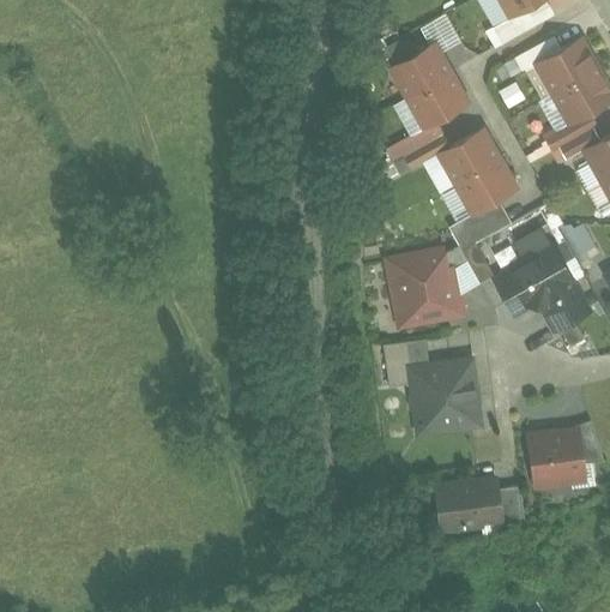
[(476,0),(501,45),(555,15),(545,0),(476,0)]
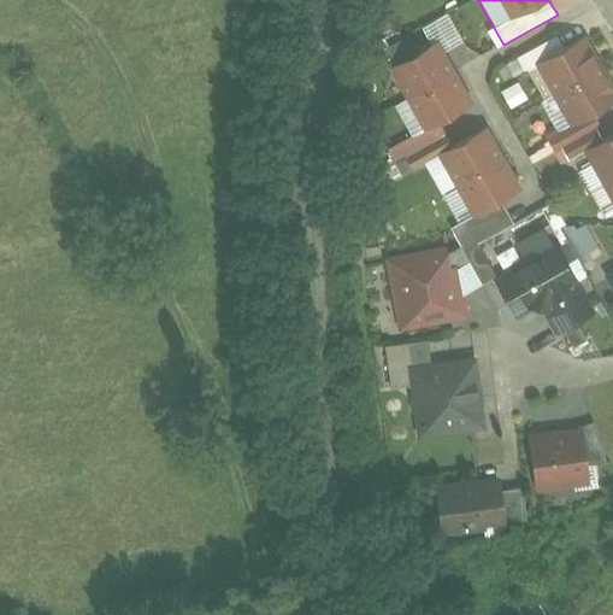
[(372,33),(384,51),(401,39),(388,21),(372,33)]
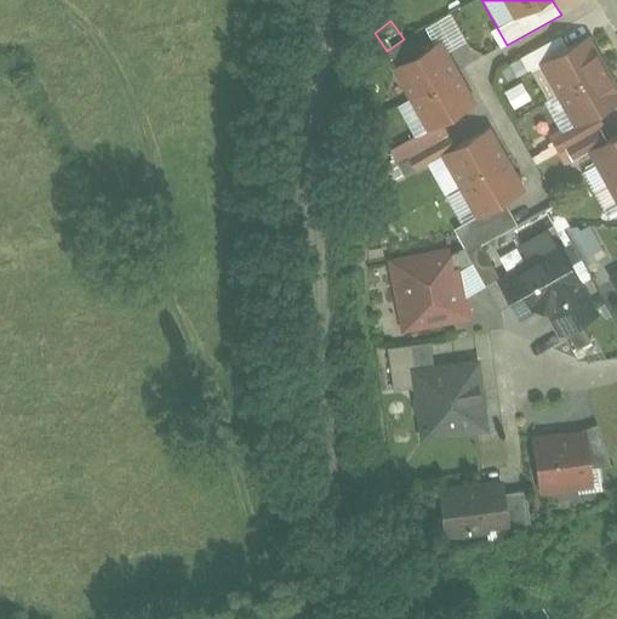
[(515,80),(540,67),(569,50),(560,35),(507,66),(515,80)]
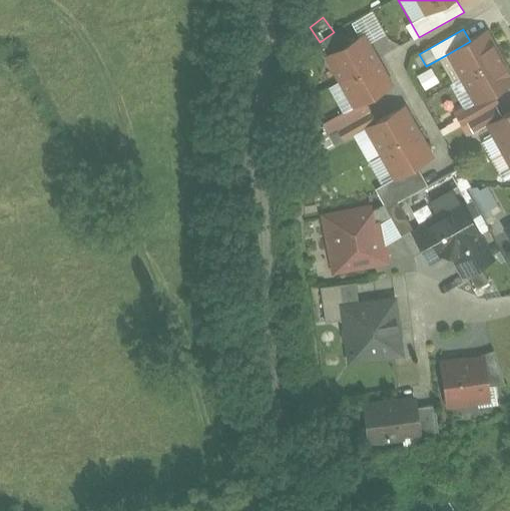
[(470,41),(446,55),(447,58),(439,63),(448,79),(457,74),(460,79),(448,85),(457,100),(468,93),(474,105),(495,93),(509,84),(509,69),(488,31),(470,41)]
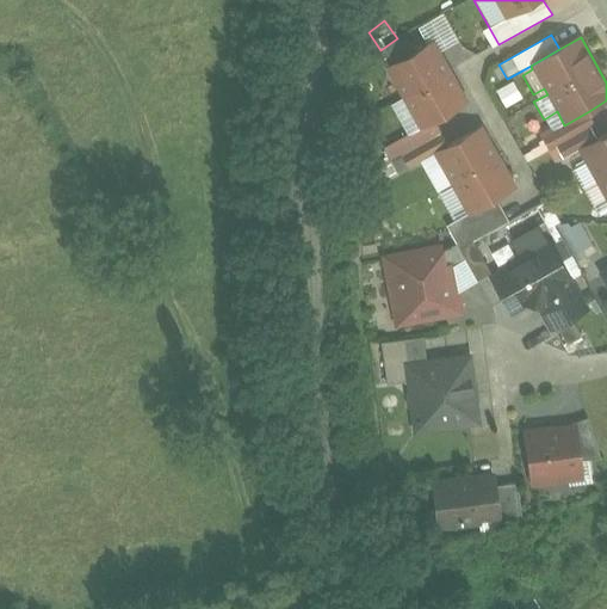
[(471,102),(438,41),(388,68),(404,98),(391,104),(409,136),(437,121),(471,102)]
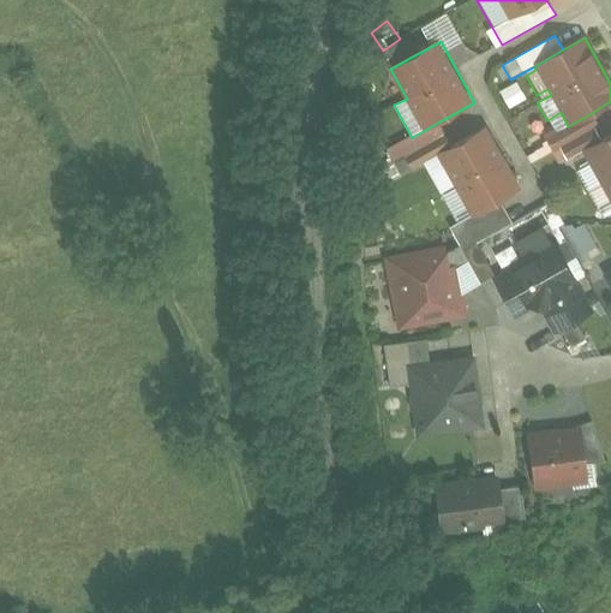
[(510,108),(527,100),(519,83),(502,91),(510,108)]
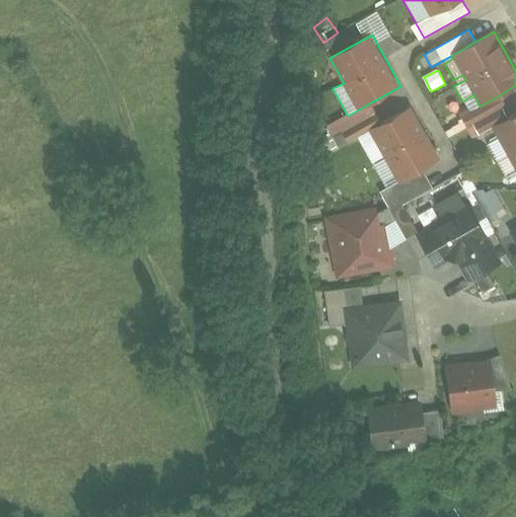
[(501,94),(480,106),(460,118),(466,127),(471,124),(502,106),(506,103),(501,94)]
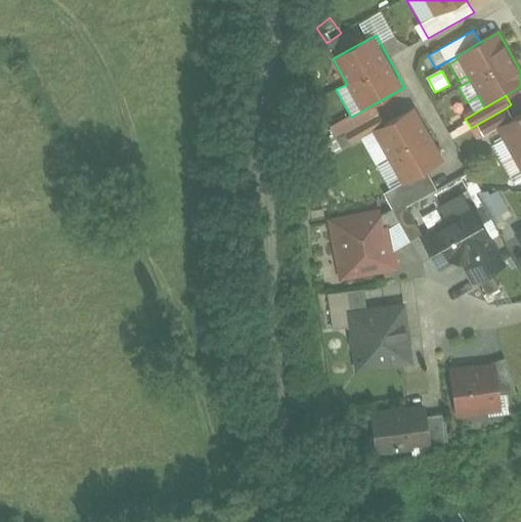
[(381,114),(375,103),(351,117),(330,129),(335,139),(345,133),(381,114)]
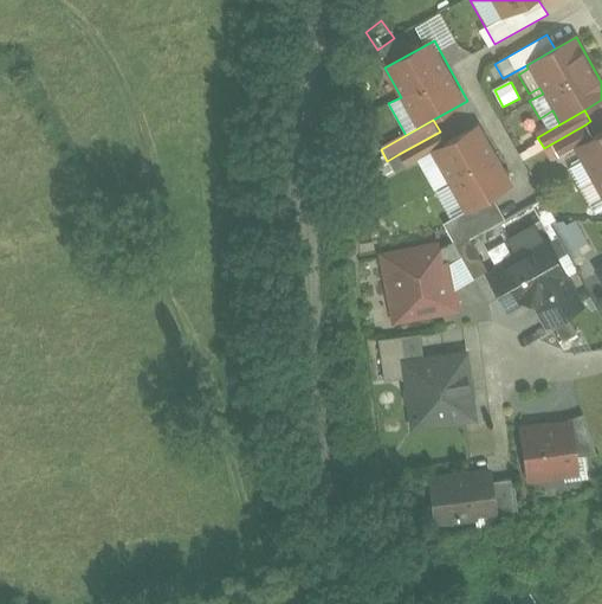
[(515,184),(481,123),(446,142),(432,151),(465,211),(492,196),(515,184)]
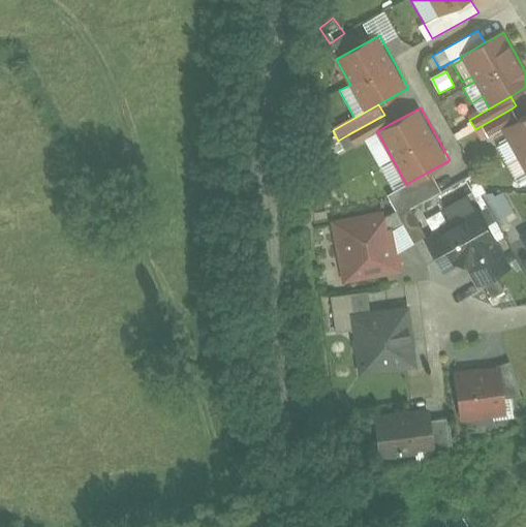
[(512,109),(481,126),(488,137),(500,130),(519,120),(512,109)]
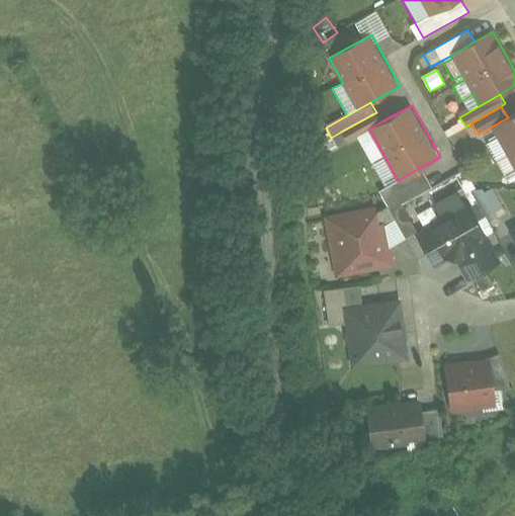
[(376,112),(341,132),(346,141),(369,129),(381,121),(376,112)]
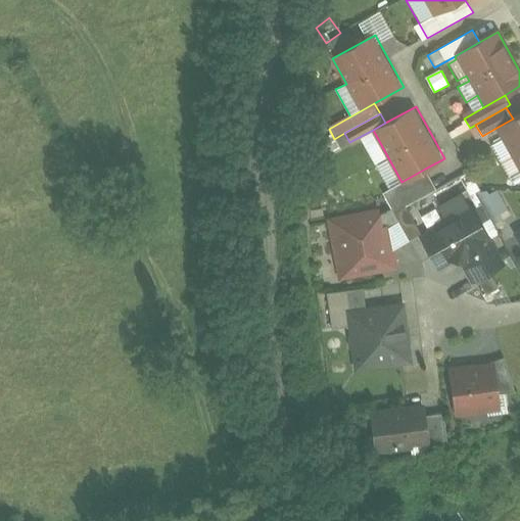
[(519,113),(513,119),(494,129),(510,154),(499,160),(513,186),(519,181),(519,113)]
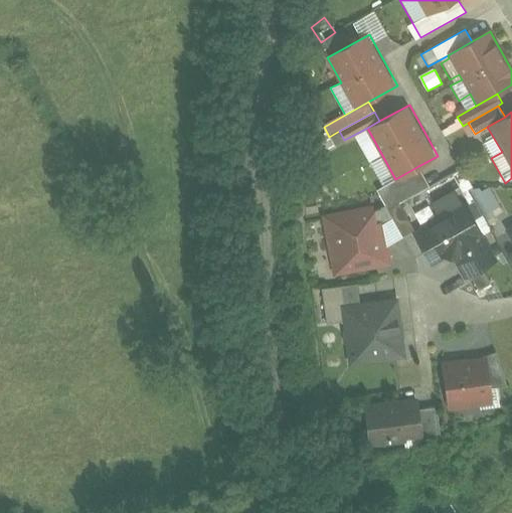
[(430,187),(418,166),(395,179),(377,189),(386,206),(388,209),(403,201),(430,187)]
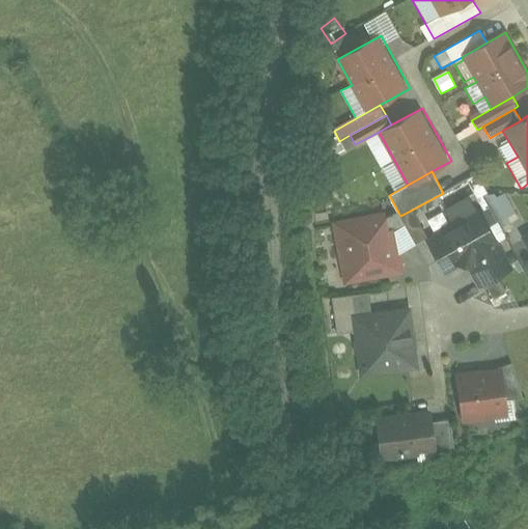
[(516,214),(503,192),(487,202),(499,224),(516,214)]
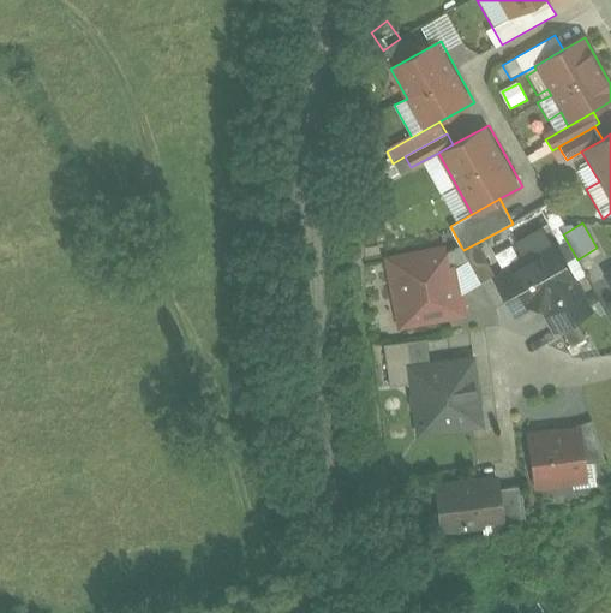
[(553,239),(492,274),(516,317),(534,308),(544,309),(557,334),(594,313),(553,239)]
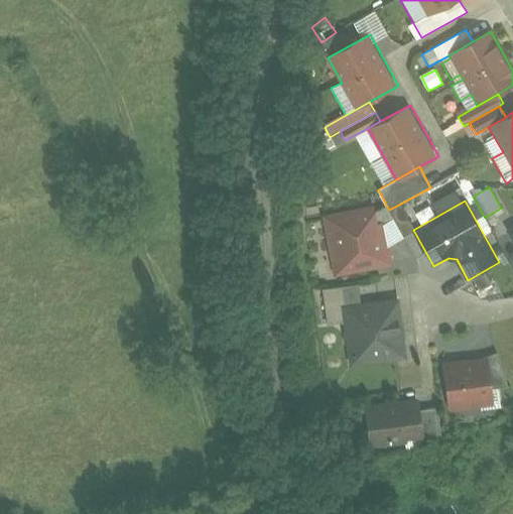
[(404,202),(389,210),(404,237),(413,233),(408,223),(414,220),(404,202)]
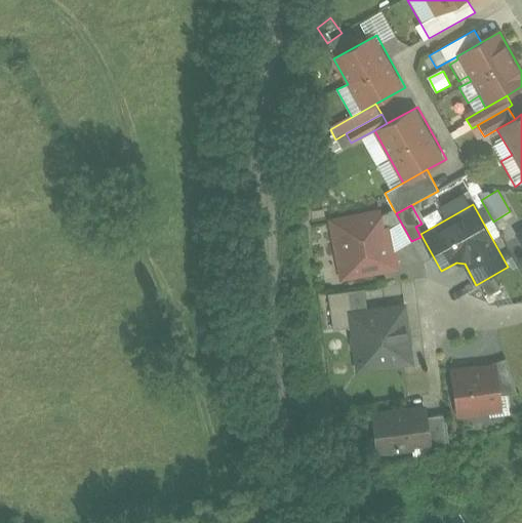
[(327,220),(344,286),(399,272),(394,251),(385,215),(383,207),(327,220)]
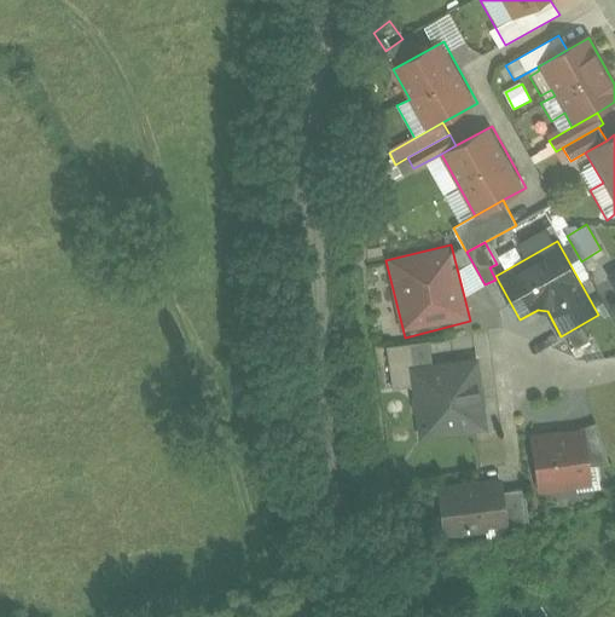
[(466,252),(464,248),(453,254),(464,297),(485,284),(466,252)]
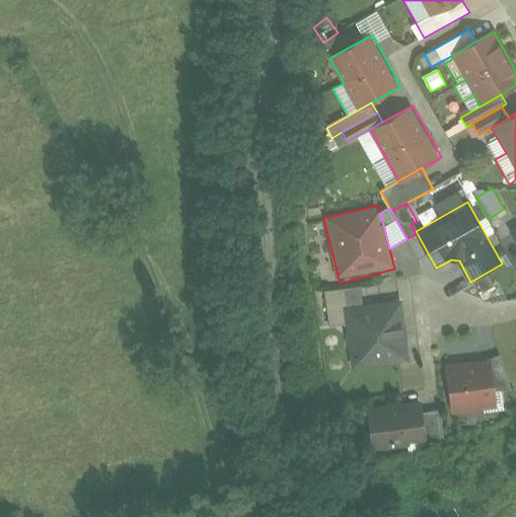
[(360,289),(324,294),(330,327),(346,325),(353,371),(411,362),(400,299),(363,305),(360,289)]
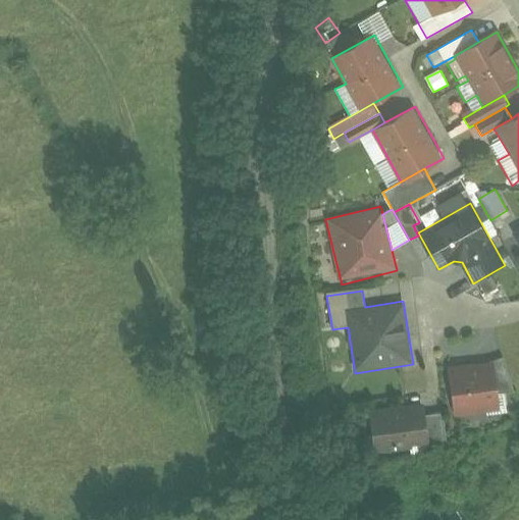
[(494,360),(448,366),(456,418),(502,411),(500,398),(516,392),(504,356),(494,360)]
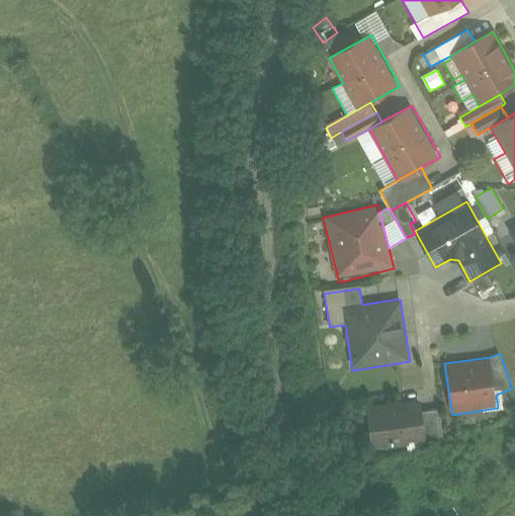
[(420,398),(365,406),(371,449),(422,442),(423,450),(444,442),(440,410),(422,412),(420,398)]
